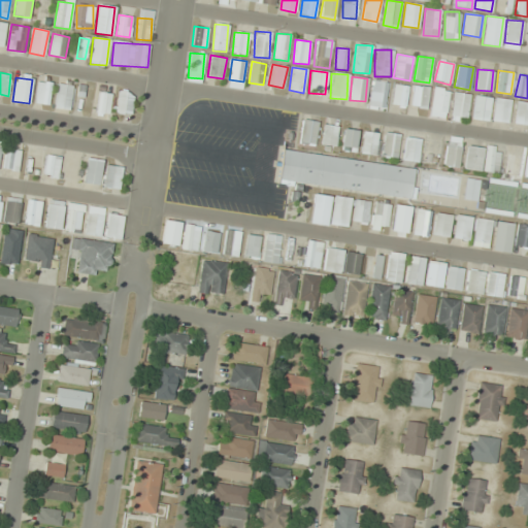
[(52,84),(37,80),(33,103),(47,105),(52,84)]
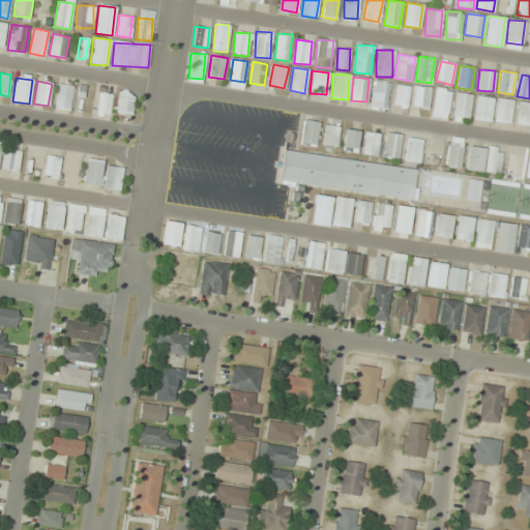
[(387,106),(387,82),(373,82),(373,106),(387,106)]
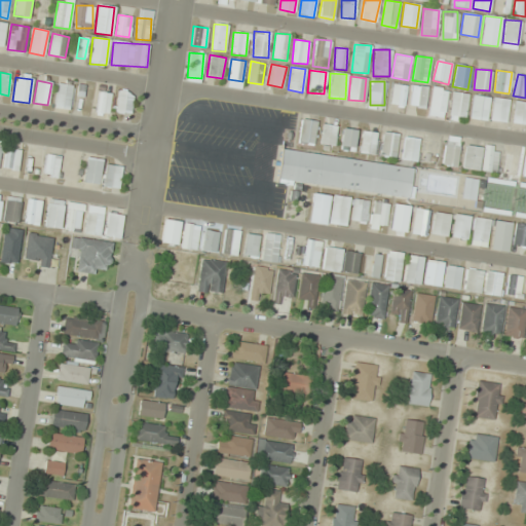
[(72,85),(57,83),(54,108),(70,109),(72,85)]
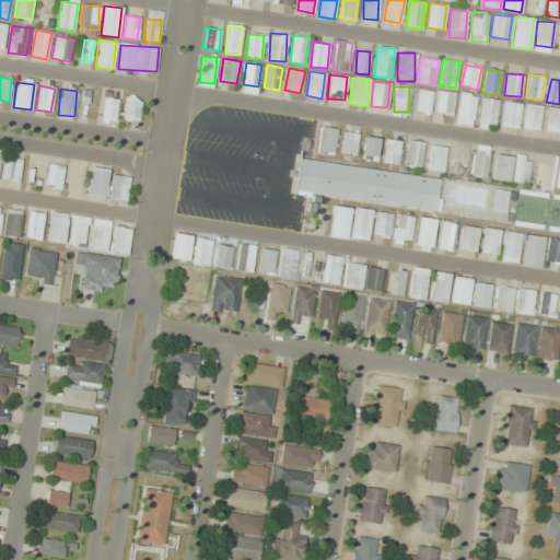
[(415,112),(429,114),(432,92),(418,90),(415,112)]
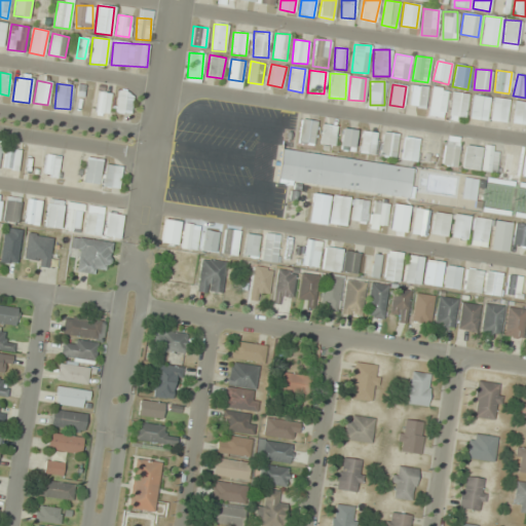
[(410,107),(425,107),(425,86),(410,86),(410,107)]
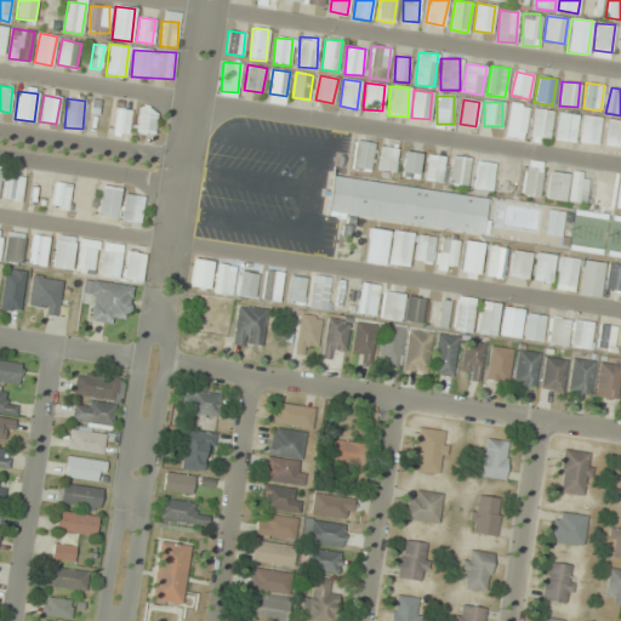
[(527,104),(508,103),(507,137),(525,138),(527,104)]
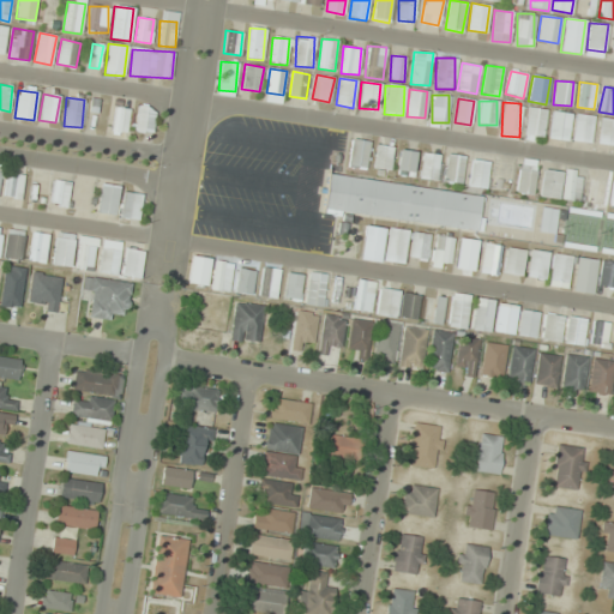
[(154,106),(134,107),(137,133),(155,132),(154,106)]
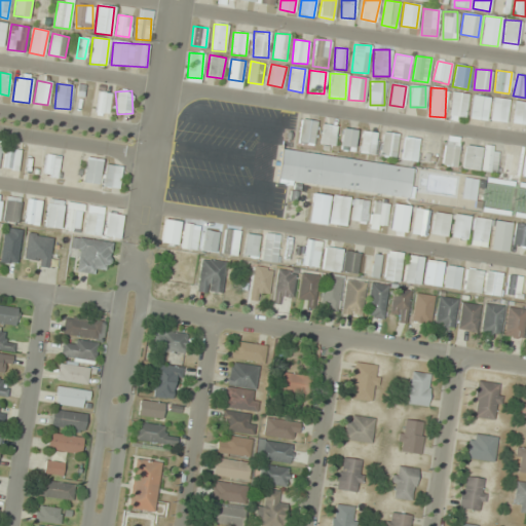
[(111,92),(98,91),(97,113),(109,114),(111,92)]
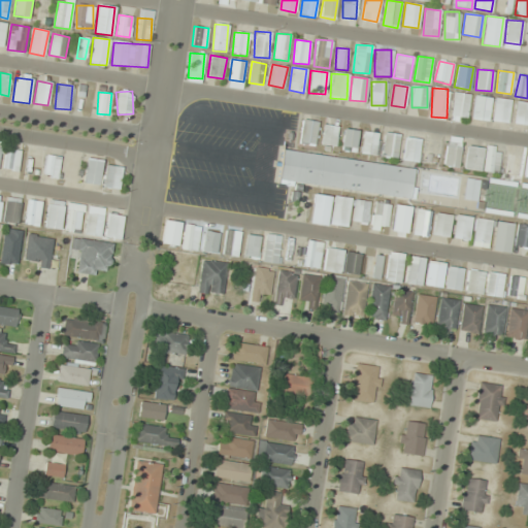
[(453,118),(468,117),(467,93),(452,94),(453,118)]
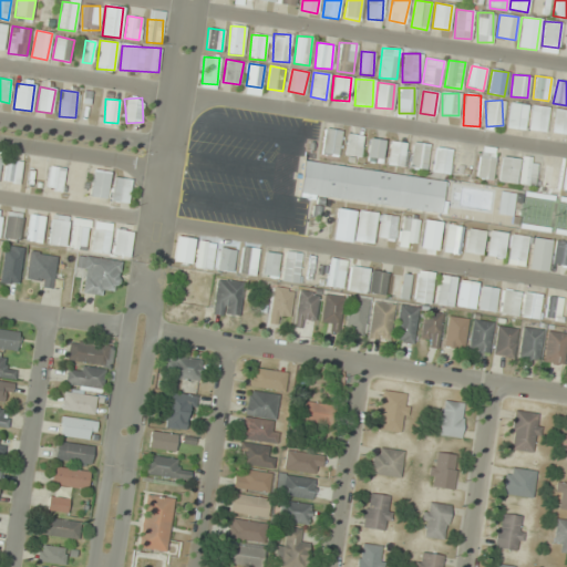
[(524,130),(526,105),(508,103),(506,127),(524,130)]
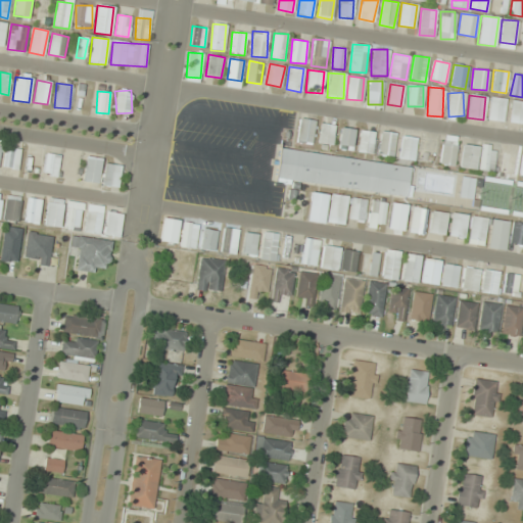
[(505,99),(490,97),(487,120),(502,122),(505,99)]
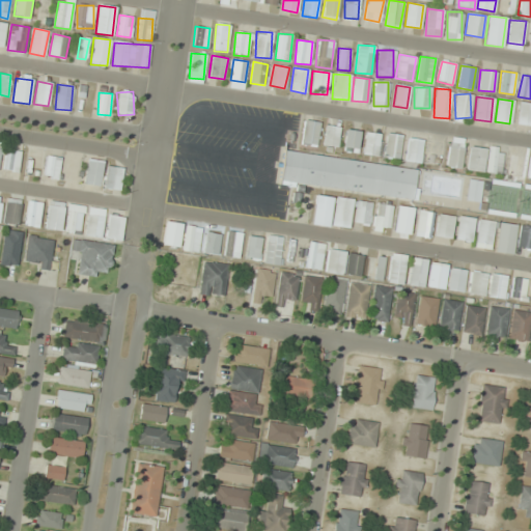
[(530,103),(518,103),(518,124),(530,124),(530,103)]
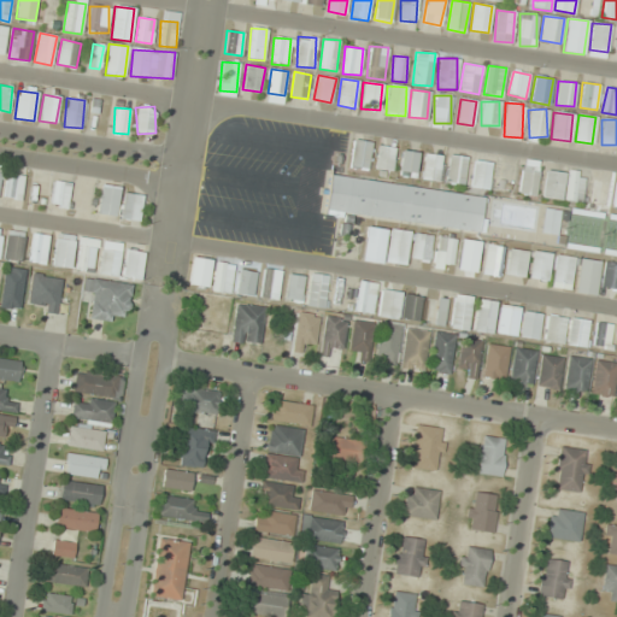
[(366,171),(371,142),(354,140),(348,168),(366,171)]
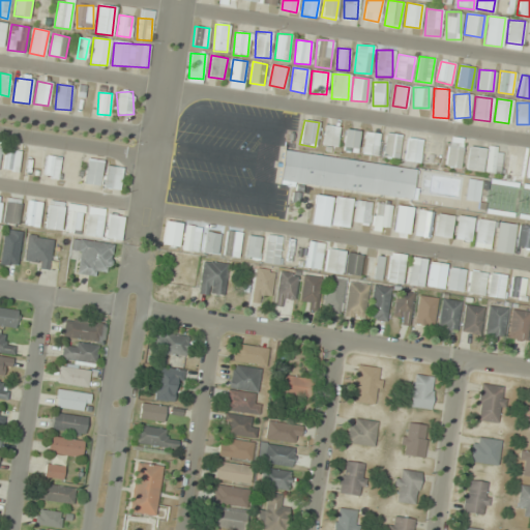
[(339,127),(325,125),(322,146),(336,148),(339,127)]
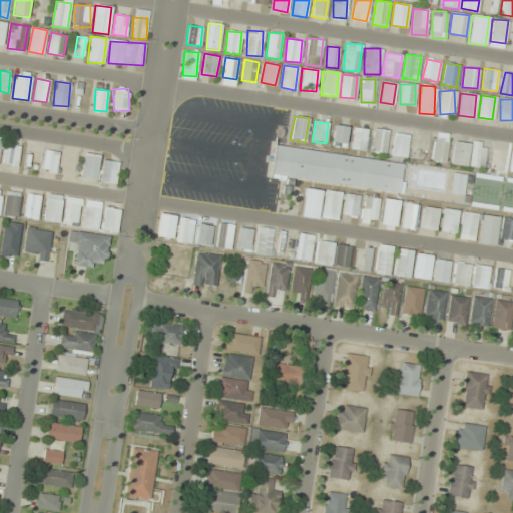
[(330,144),(343,147),(348,127),(335,124),(330,144)]
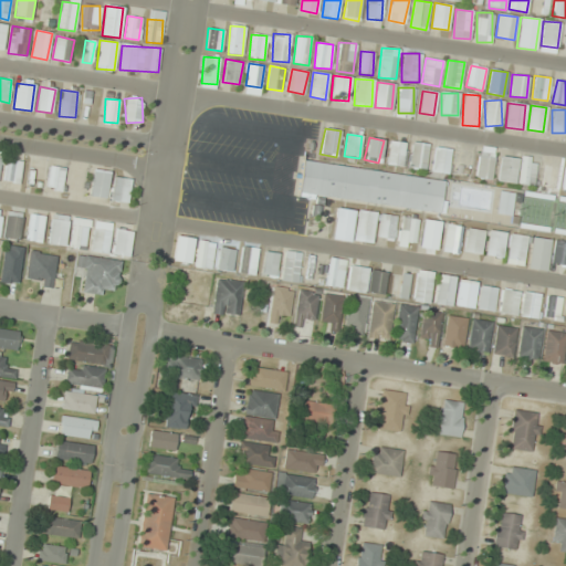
[(406,143),(388,140),(386,165),(404,167),(406,143)]
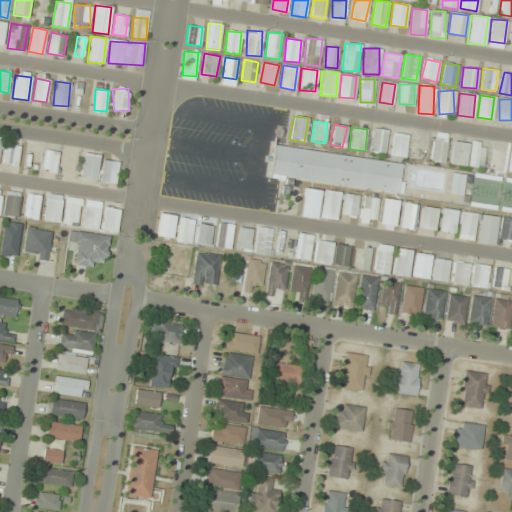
[(370,152),(385,153),(387,130),(372,129),(370,152)]
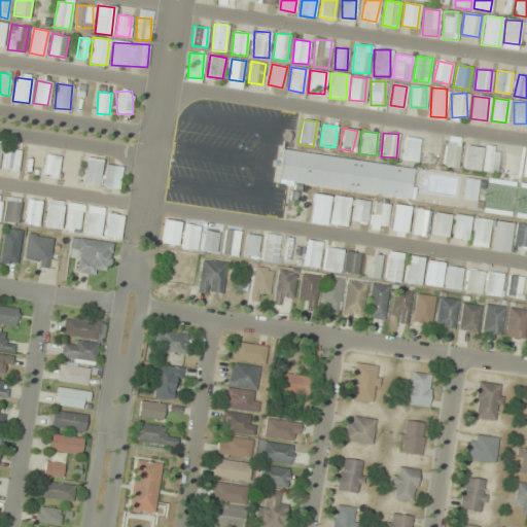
[(400,160),(416,163),(421,139),(405,136),(400,160)]
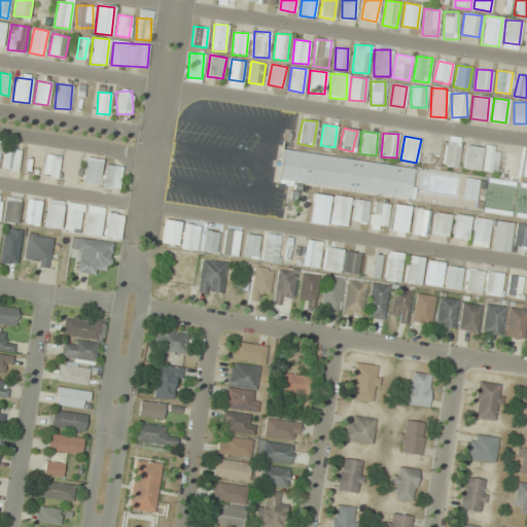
[(458,168),(460,143),(445,141),(443,166),(458,168)]
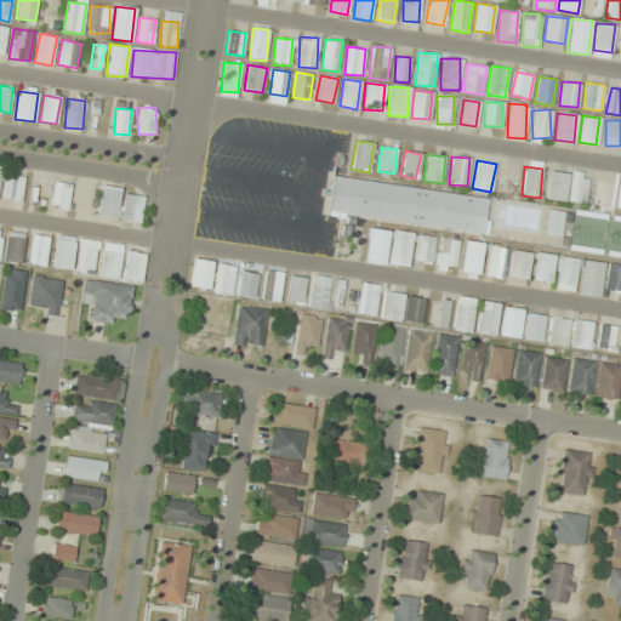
[(543,198),(563,201),(569,174),(548,170),(543,198)]
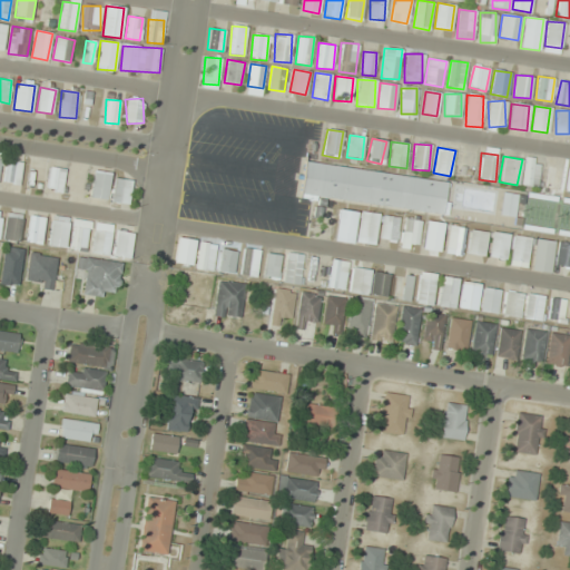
[(537,186),(540,160),(526,159),(523,185),(537,186)]
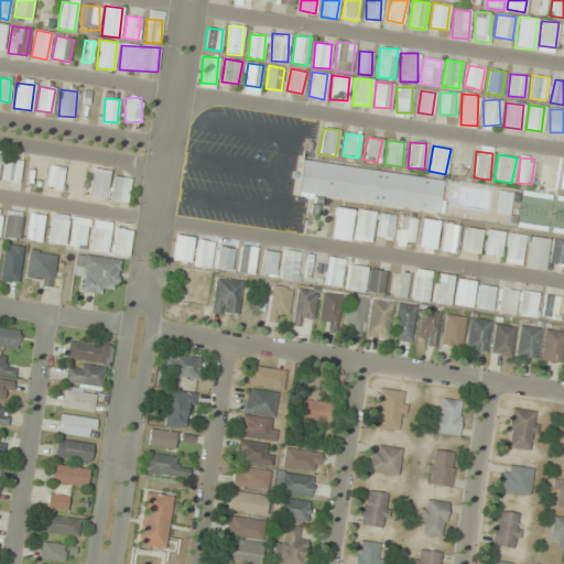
[(22,161),(7,159),(2,181),(19,183),(22,161)]
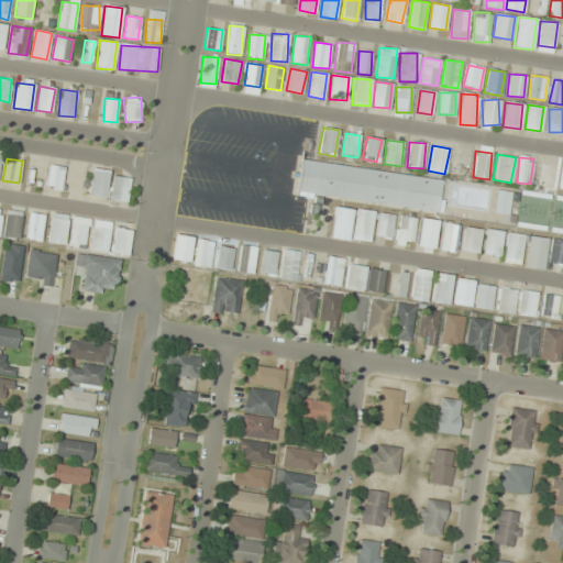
[(438,211),(442,178),(300,162),(297,195),(438,211)]
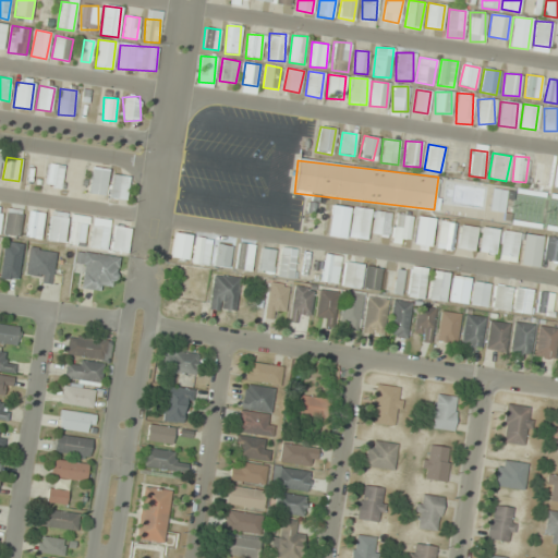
[(533,185),(548,187),(552,165),(536,162),(533,185)]
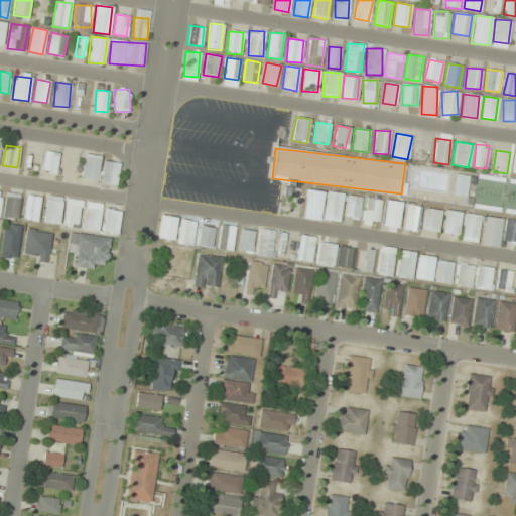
[(58,152),(44,151),(42,173),(56,174),(58,152)]
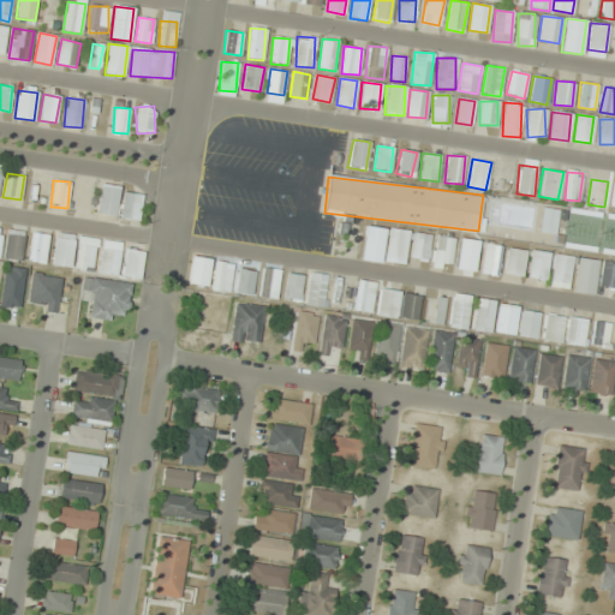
[(115,215),(119,186),(101,184),(97,213),(115,215)]
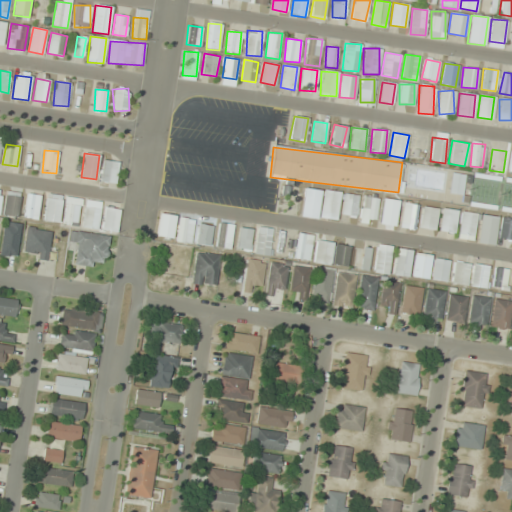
[(100,181),(116,183),(118,162),(102,160),(100,181)]
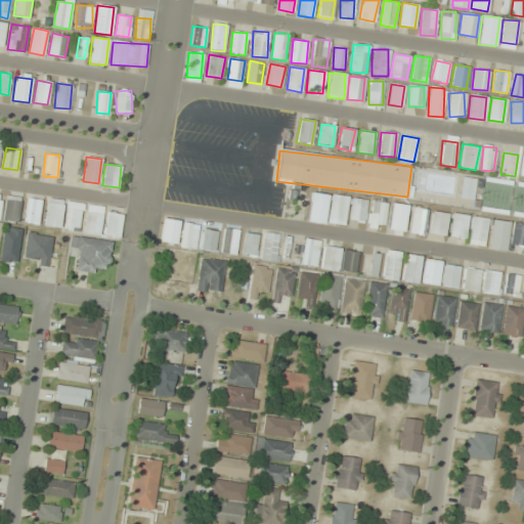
[(479,200),(480,180),(462,178),(460,198),(479,200)]
